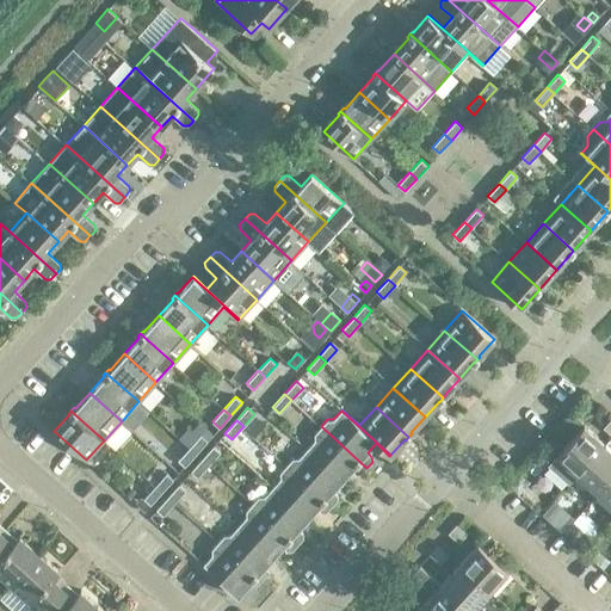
[(555,455),(576,474),(604,443),(584,424),(555,455)]
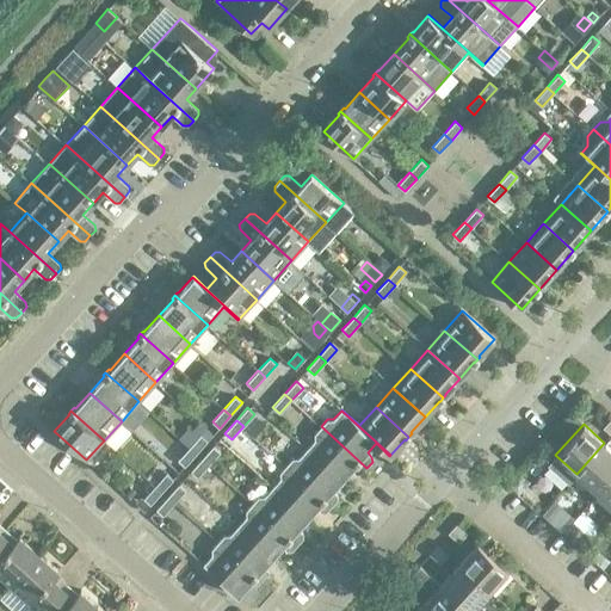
[(366,468),(321,426),(314,433),(315,439),(307,449),(343,481),(351,471),(356,475),(360,475),(366,468)]
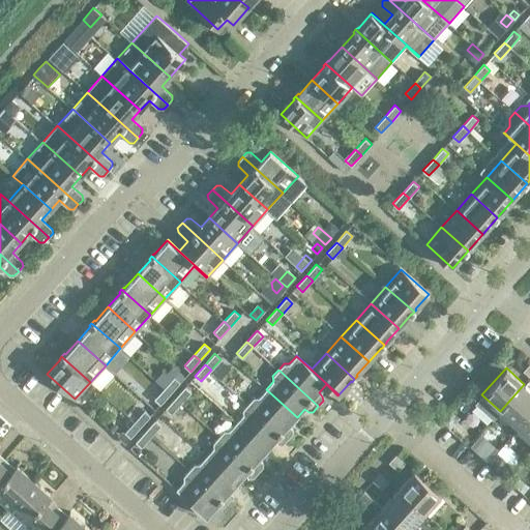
[(170,393),(180,382),(174,377),(164,388),(170,393)]
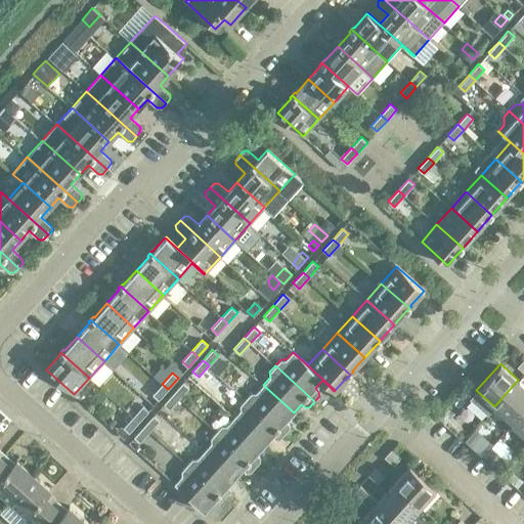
[(523,384),(518,380),(494,406),(512,422),(523,407),(523,384)]
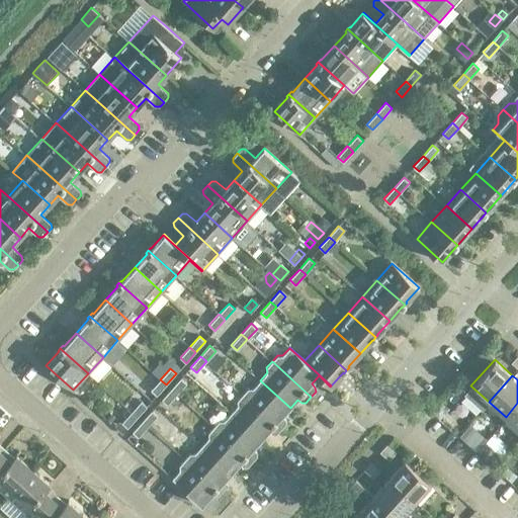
[(187,383),(181,377),(171,389),(177,394),(187,383)]
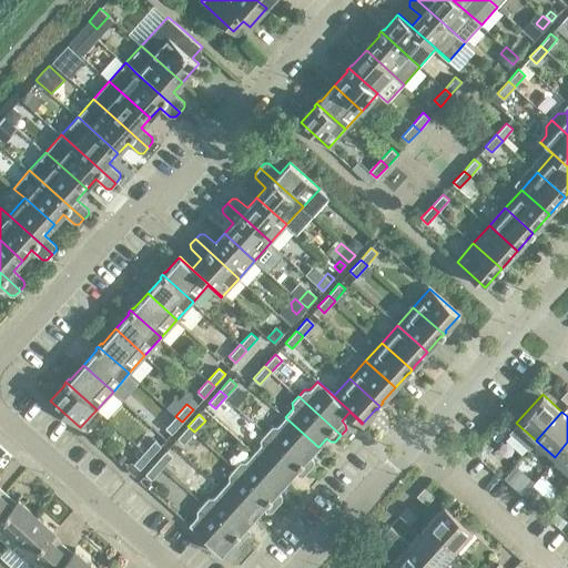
[(182,422),(175,416),(165,427),(172,434),(182,422)]
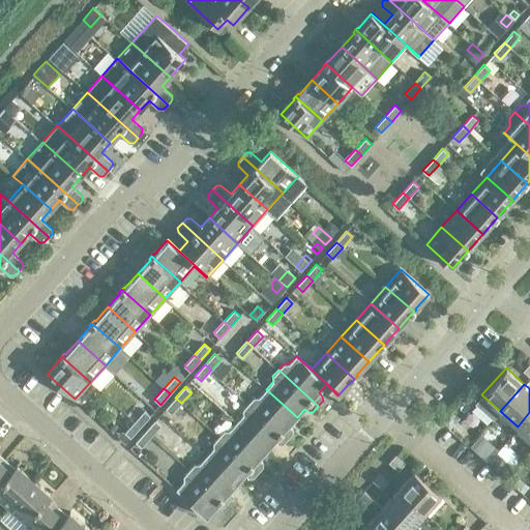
[(254,398),(248,404),(288,439),(293,434),(293,430),(289,425),(297,417),(266,389),(259,396),(254,398)]
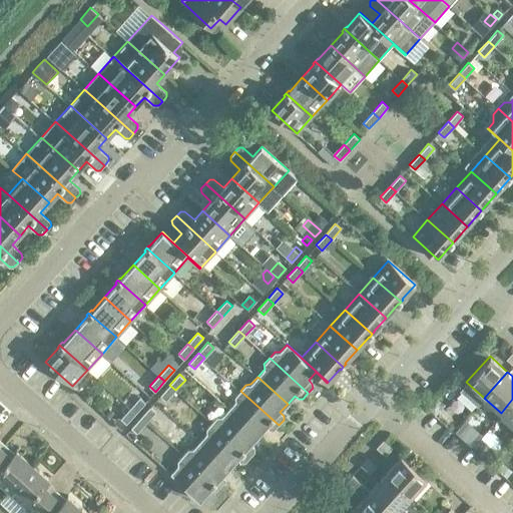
[(175,390),(169,385),(159,396),(165,401),(175,390)]
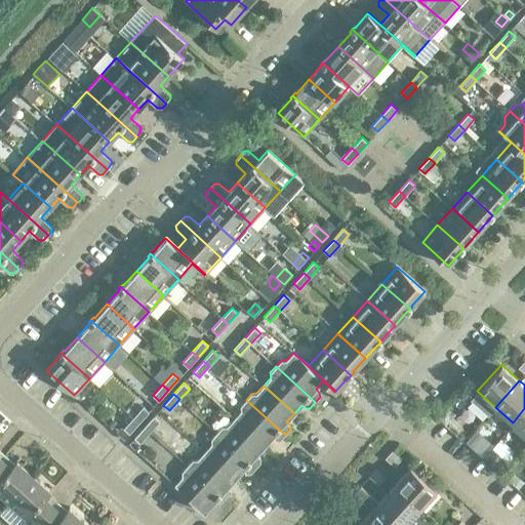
[(285,435),(246,400),(241,405),(241,411),(234,418),(265,446),(272,438),(276,441),(280,441),(285,435)]
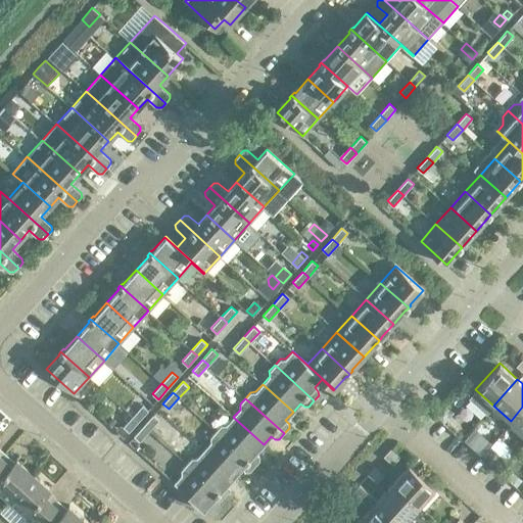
[(139,421),(148,410),(142,405),(133,416),(139,421)]
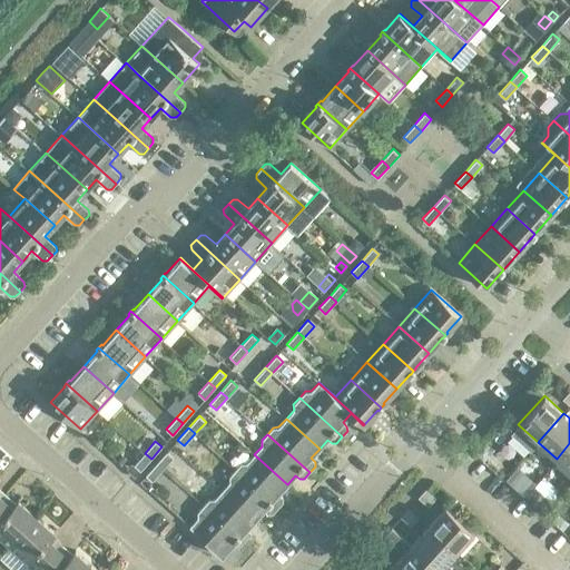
[(569,443),(557,459),(569,471),(569,443)]
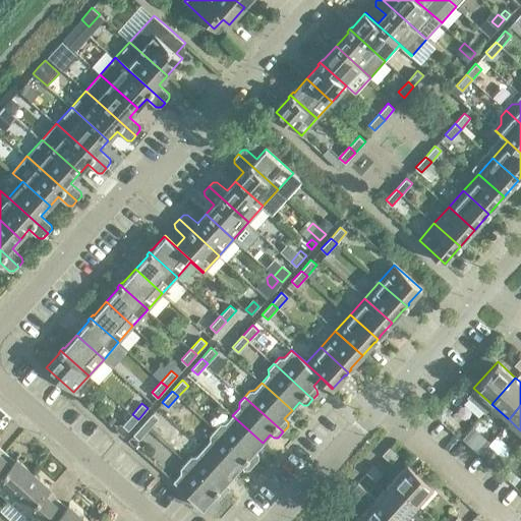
[(444,412),(443,417),(447,420),(452,419),(453,414),(449,410),(444,412)]
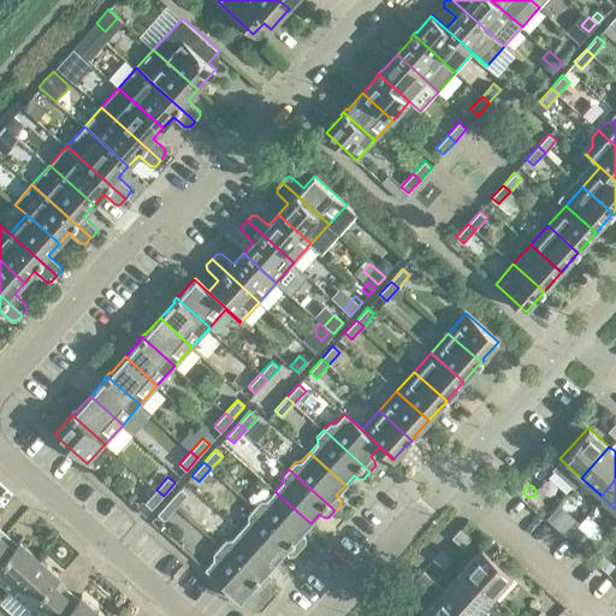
[(188,495),(181,487),(169,501),(176,508),(188,495)]
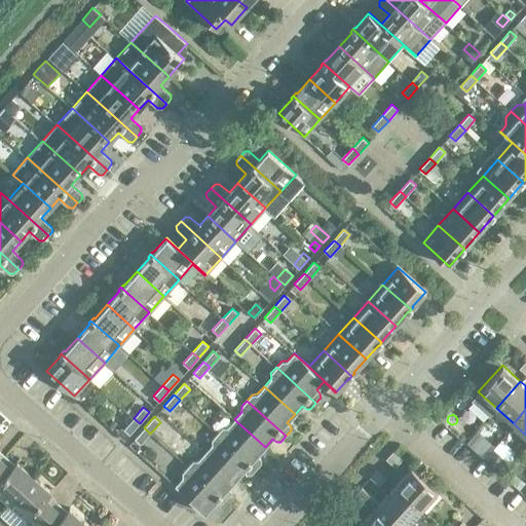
[(140,423),(134,418),(123,429),(129,435),(140,423)]
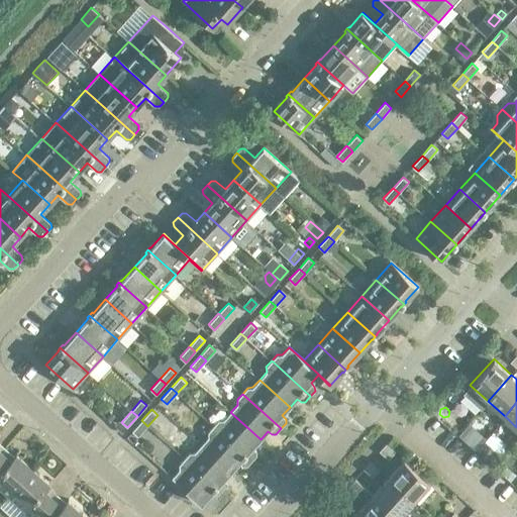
[(218,420),(213,426),(251,460),(256,455),(256,451),(252,447),(261,439),(230,412),(224,419),(218,420)]
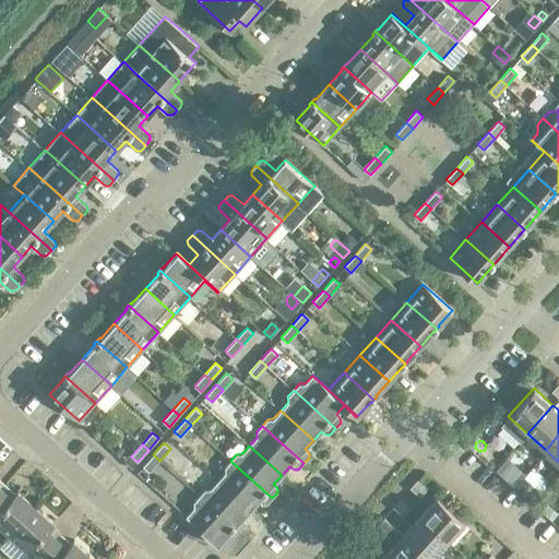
[(159,461),(153,454),(142,466),(149,472),(159,461)]
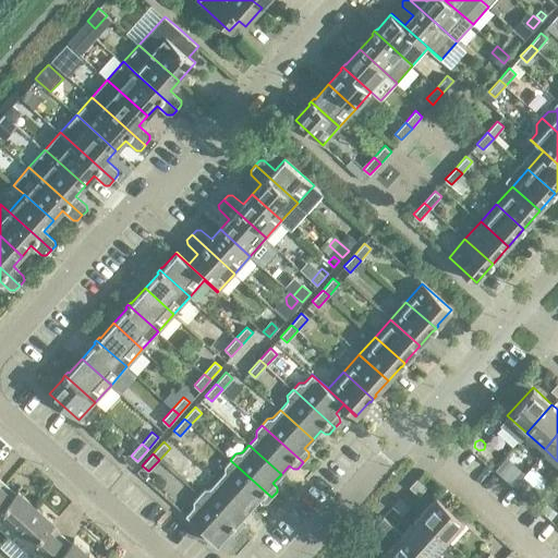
[(271,497),(230,460),(225,465),(225,472),(217,480),(250,509),(257,500),(262,504),(266,504),(271,497)]
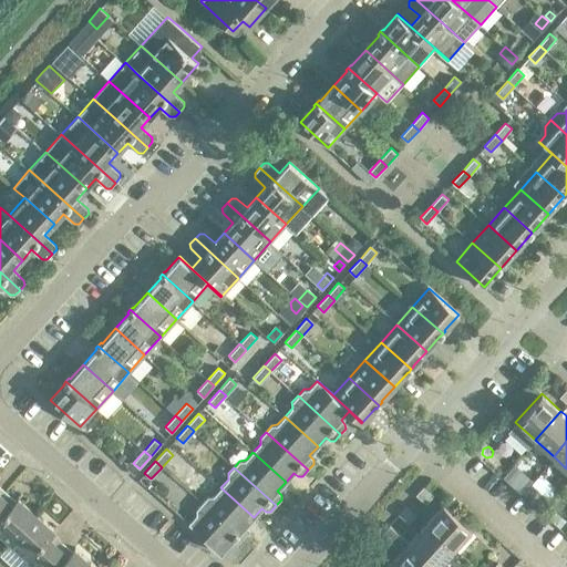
[(517,478),(512,484),(521,493),(526,487),(517,478)]
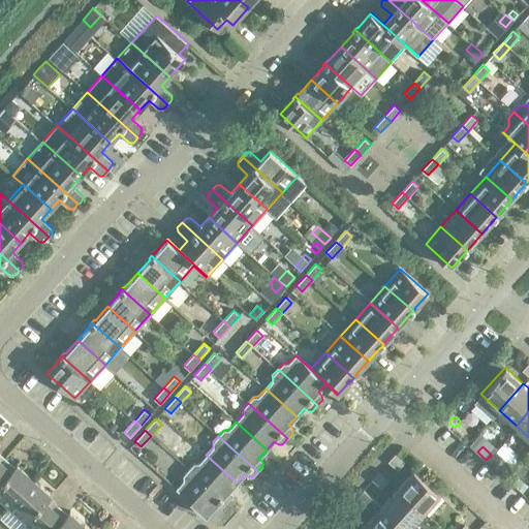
[(396,454),(389,461),(398,469),(405,462),(396,454)]
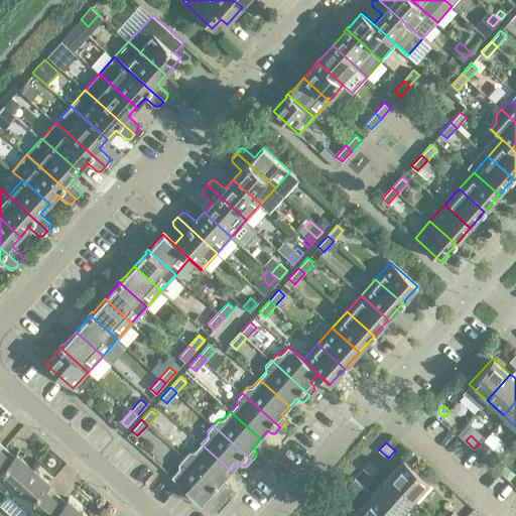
[(188,452),(183,458),(223,492),(227,487),(227,483),(223,479),(231,471),(201,443),(195,450),(188,452)]
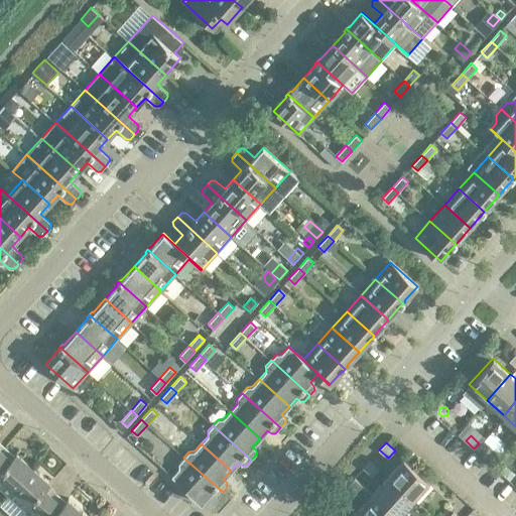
[(490,446),(484,454),(492,461),(498,454),(490,446)]
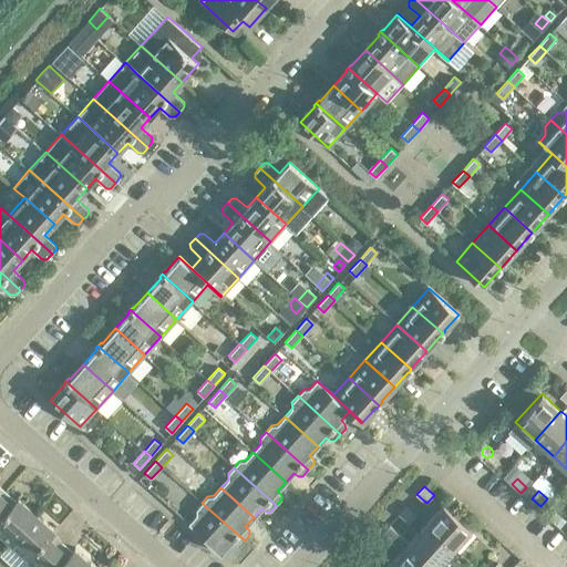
[(12,503),(3,494),(0,497),(0,533),(10,543),(37,514),(18,496),(12,503)]
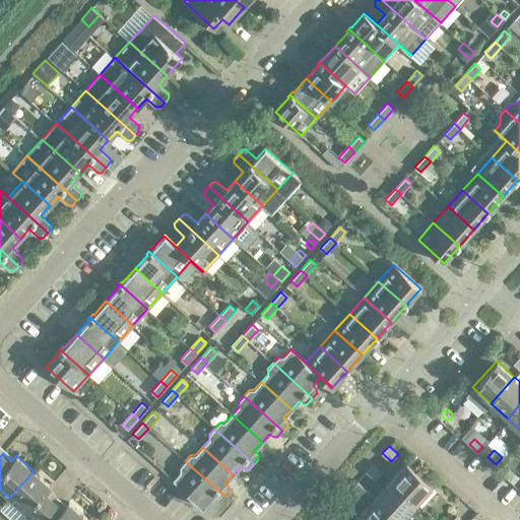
[(224,496),(185,461),(180,467),(180,472),(173,480),(203,508),(211,499),(214,502),(219,502),(224,496)]
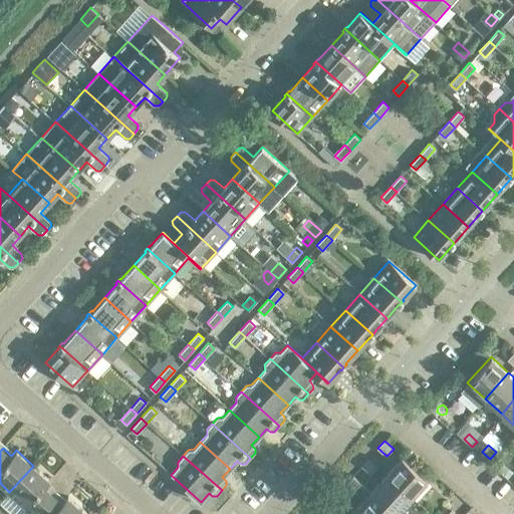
[(401,456),(386,474),(412,497),(428,480),(401,456)]
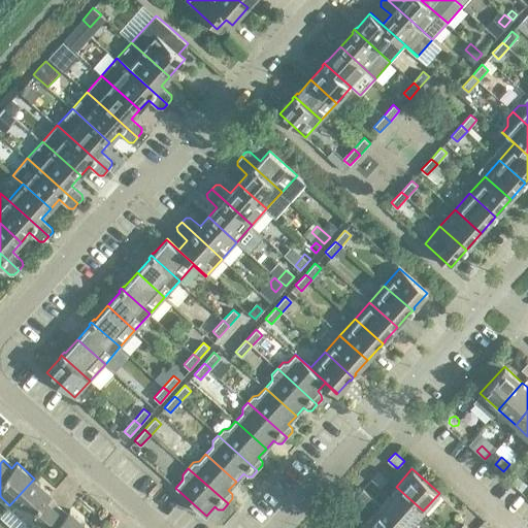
[(378,470),(371,479),(381,487),(388,479),(378,470)]
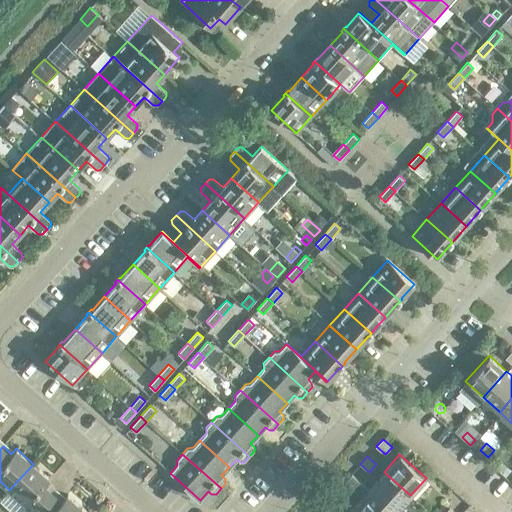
[(50,479),(33,464),(9,490),(33,511),(35,511),(54,492),(45,484),(50,479)]
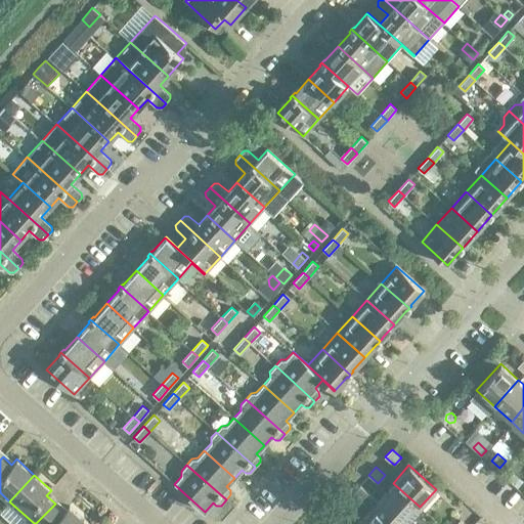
[(403,523),(420,507),(393,483),(377,500),(403,523)]
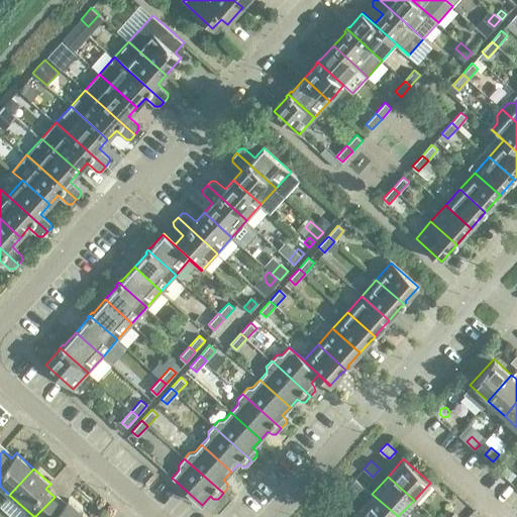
[(365,486),(355,478),(348,486),(357,494),(365,486)]
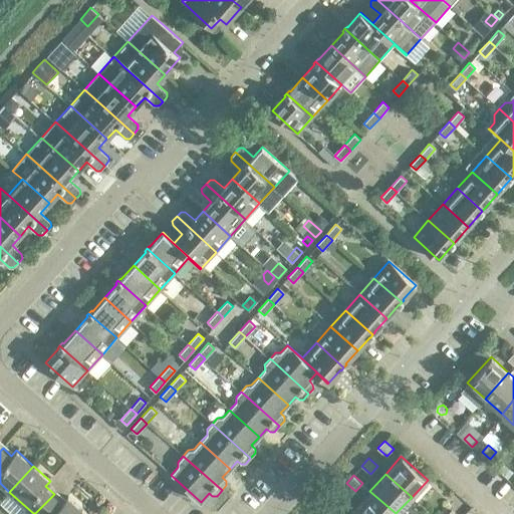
[(396,513),(369,491),(354,508),(361,513),(396,513)]
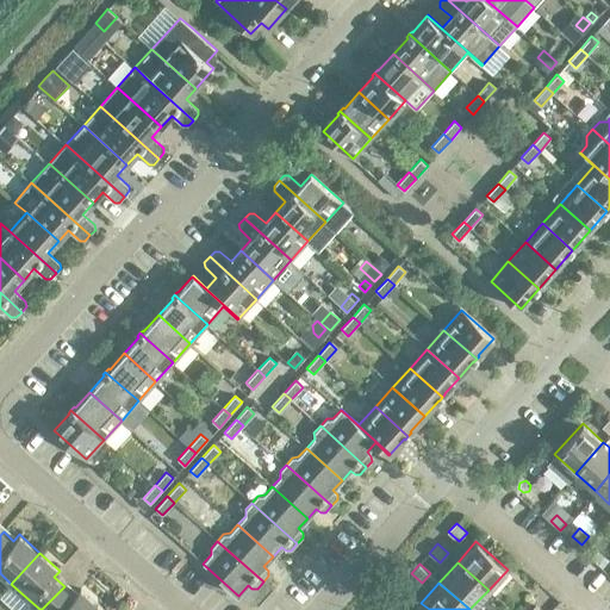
[(411,593),(400,584),(393,593),(404,603),(411,593)]
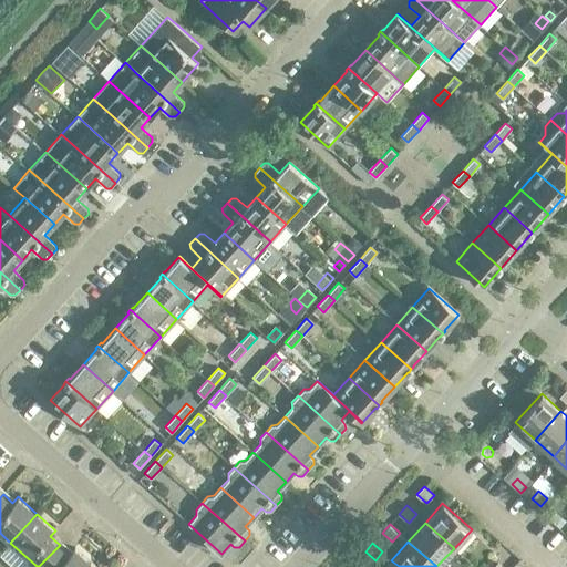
[(69,553),(60,545),(39,566),(90,566),(93,564),(74,547),(69,553)]
